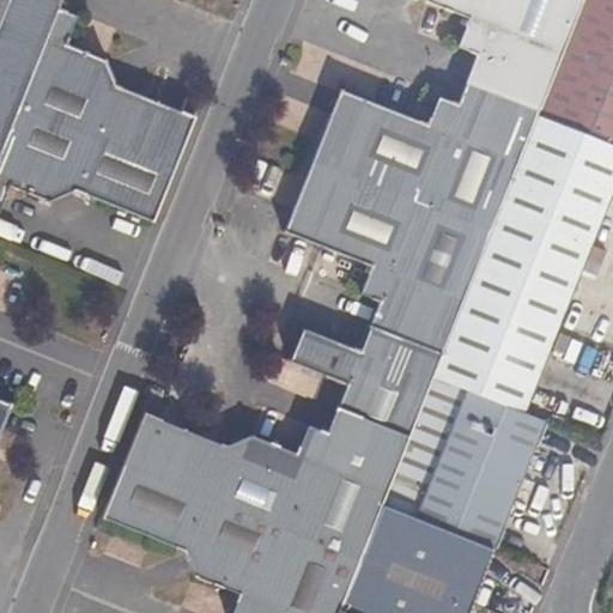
[(0,0),(0,435),(12,406),(0,401),(0,216),(11,188),(49,204),(74,193),(153,224),(196,119),(116,86),(105,60),(68,44),(79,17),(59,8),(61,0),(0,0)]
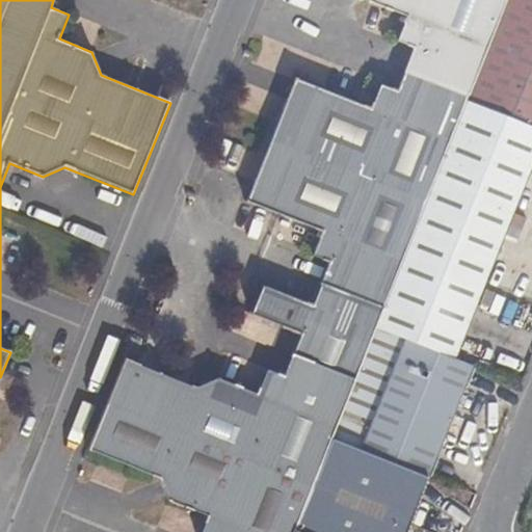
[(294,531),(295,531),(331,440),(375,329),(467,101),(506,0),(364,0),(365,1),(405,18),(395,43),(410,50),(395,89),(378,83),(369,108),(294,78),(244,203),(319,234),(310,258),(325,265),(310,304),(263,286),(250,316),(297,335),(282,376),(265,369),(255,394),(216,378),(194,388),(137,364),(145,342),(133,337),(86,451),(159,480),(169,503),(206,516),(200,531),(294,531)]
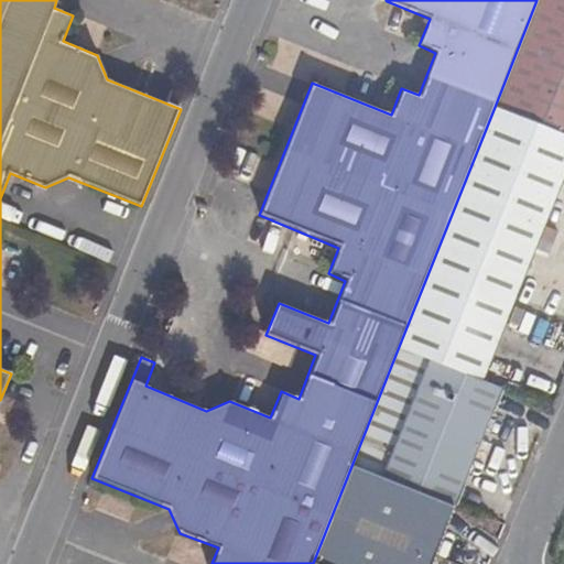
[(563,0),(537,0),(495,107),(563,136),(563,0)]
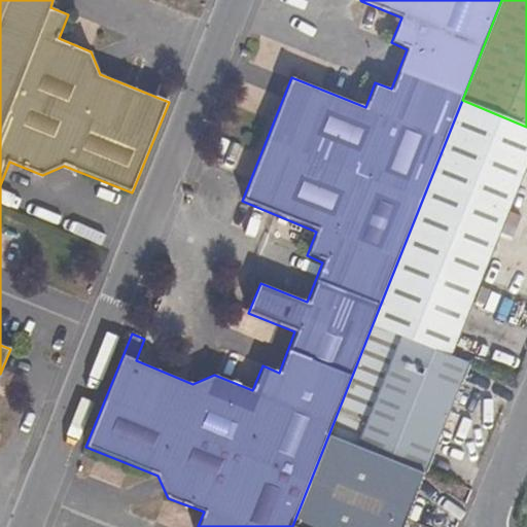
[(526,127),(462,100),(372,326),(450,357),(526,164),(526,127)]
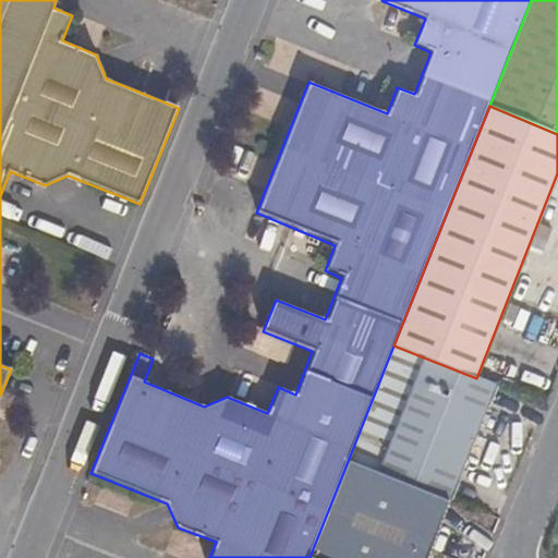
[(393,346),(348,461),(449,502),(496,386),(476,378),(393,346)]
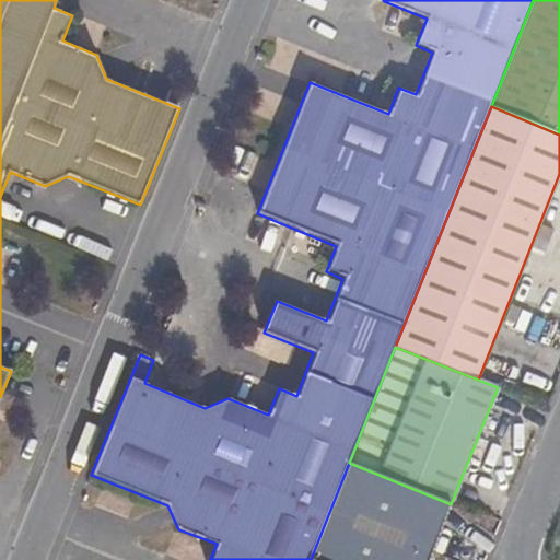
[(349,463),(311,559),(313,559),(428,559),(451,504),(349,463)]
